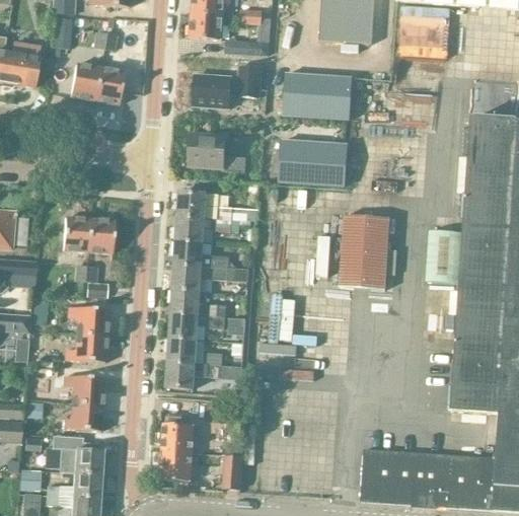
[(52,0),(52,13),(53,13),(73,15),(74,12),(74,1),(69,0),(52,0)]
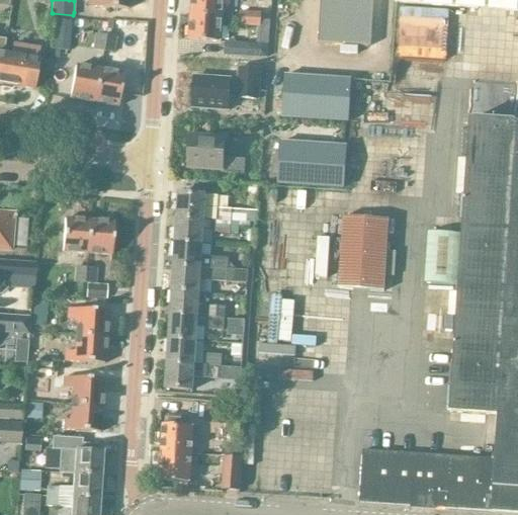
[(127,8),(127,0),(89,0),(89,5),(127,8)]
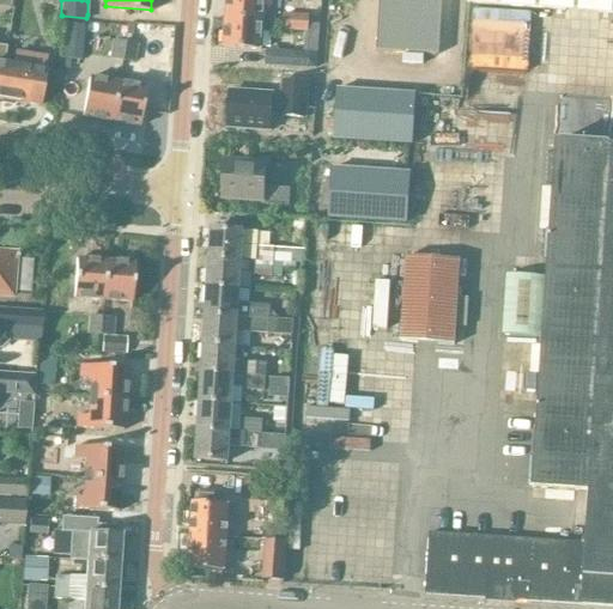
[(226,0),(225,16),(263,18),(263,0),(226,0)]
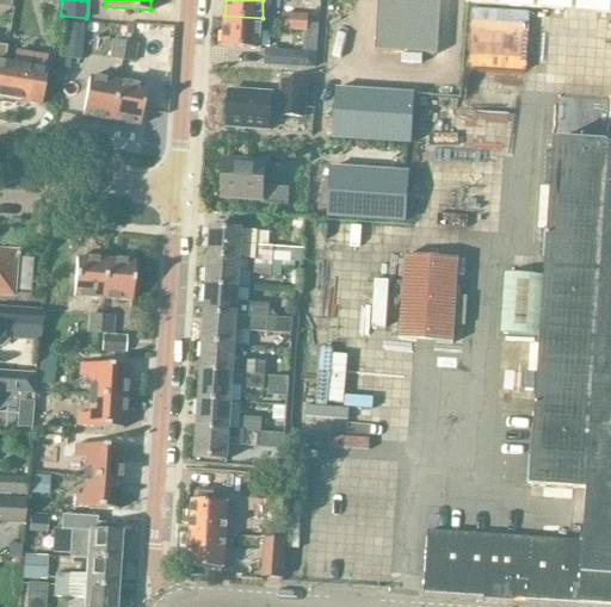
[(378,0),(377,14),(408,17),(409,0),(378,0)]
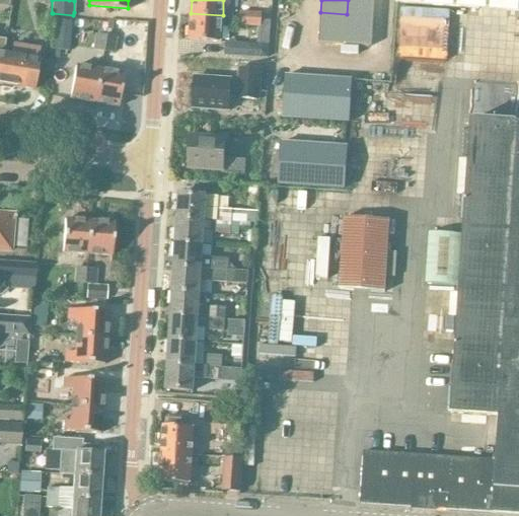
[(348,0),(347,14),(373,15),(373,2),(348,0)]
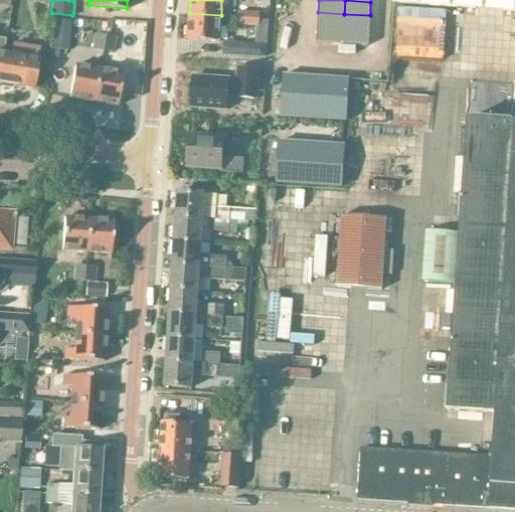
[(392,0),(514,9),(514,0),(392,0)]
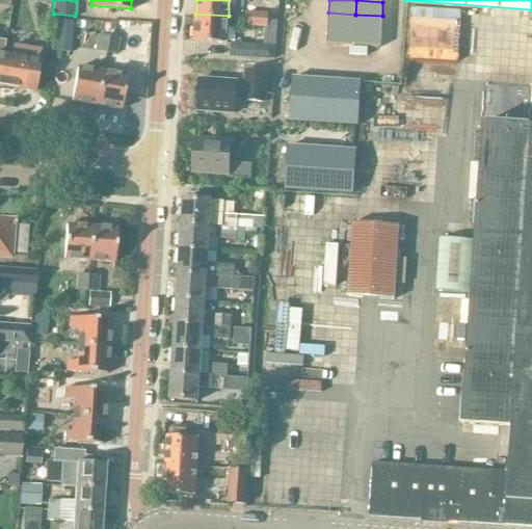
[(244,23),(256,24),(257,10),(245,9),(244,23)]
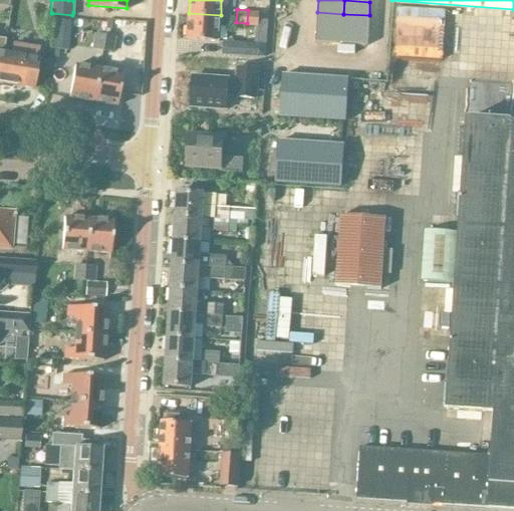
[(248,10),(247,23),(258,23),(259,11),(248,10)]
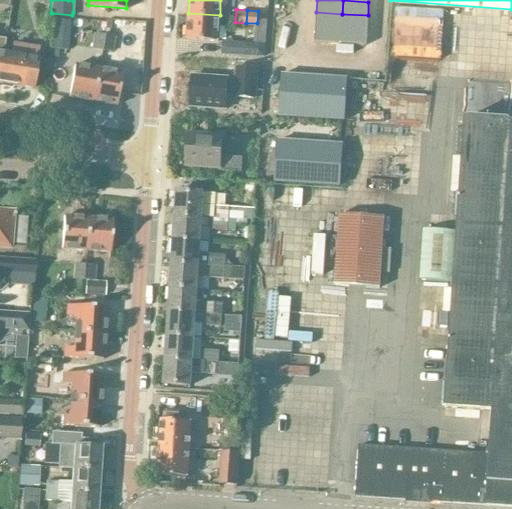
[(316,12),(315,26),(341,27),(342,14),(316,12)]
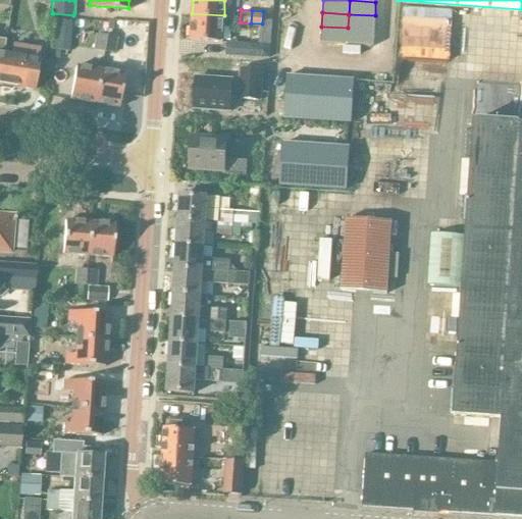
[(222,40),(224,15),(192,13),(190,38),(222,40)]
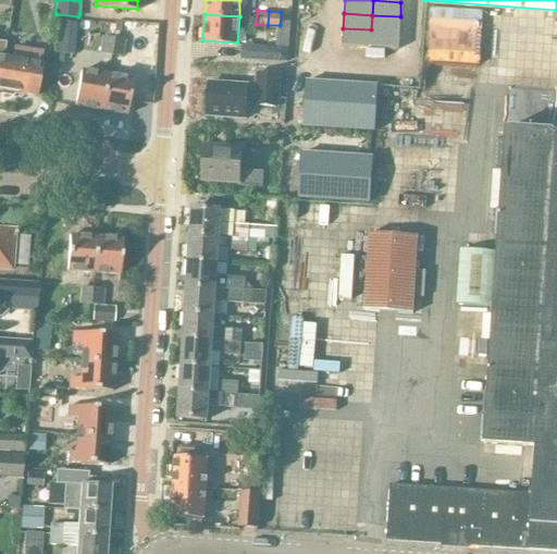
[(372,15),(371,29),(399,32),(400,16),(372,15)]
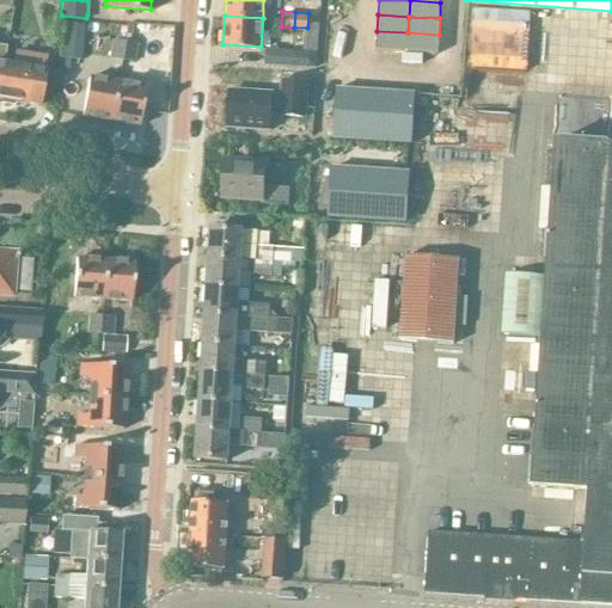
[(377,31),(375,47),(407,49),(408,32),(377,31)]
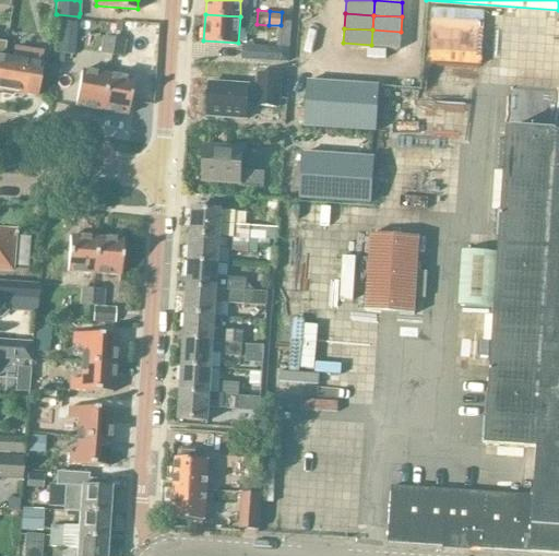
[(372,30),(371,45),(400,46),(401,32),(372,30)]
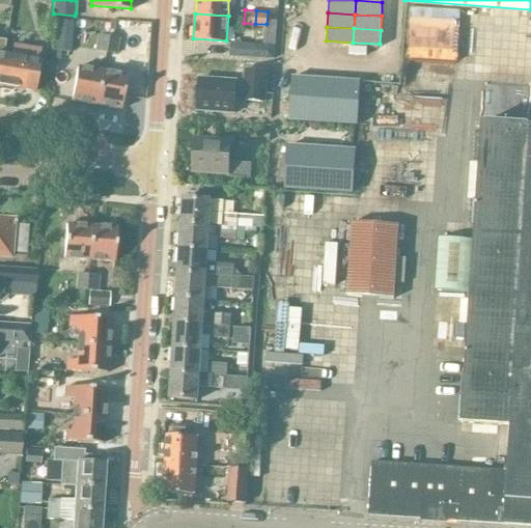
[(96,32),(94,49),(105,50),(108,34),(106,34),(96,32)]
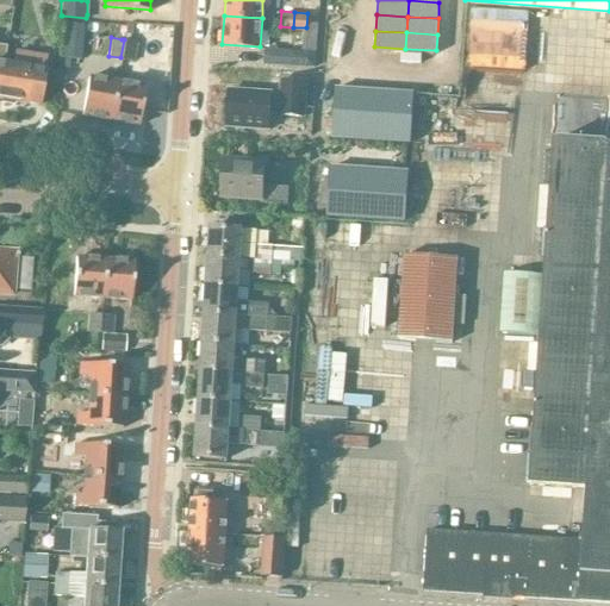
[(124,39),(120,57),(134,60),(137,42),(124,39)]
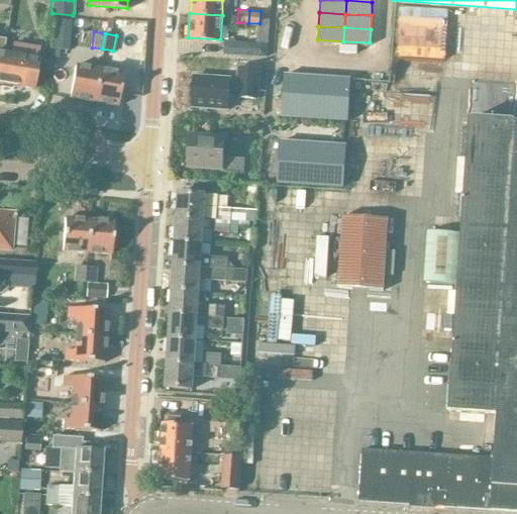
[(224,39),(223,53),(229,53),(233,54),(254,55),(255,55),(267,56),(268,41),(255,41),(224,39)]
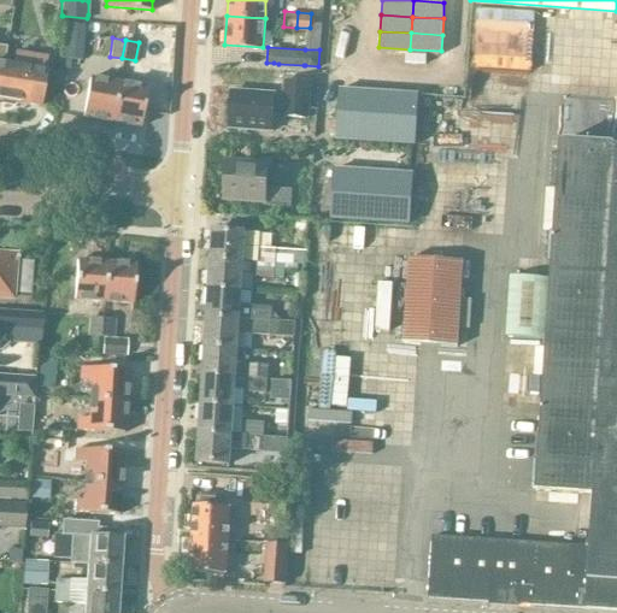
[(1,60),(0,70),(0,96),(1,98),(1,100),(11,101),(12,100),(25,102),(40,105),(46,68),(43,66),(47,54),(15,49),(13,63),(1,60)]
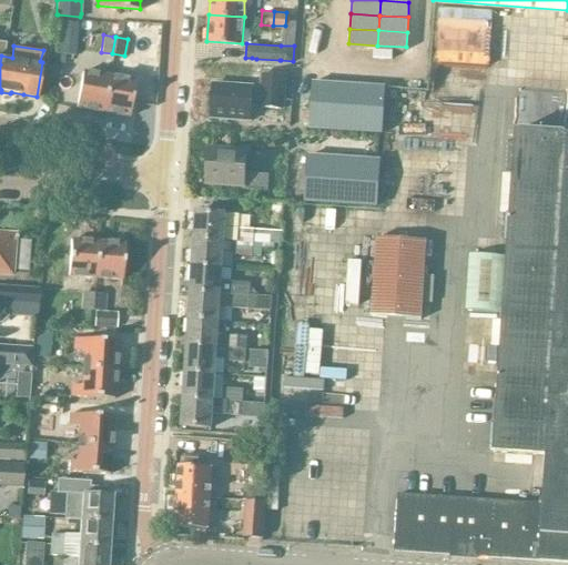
[(81,70),(75,104),(129,114),(135,79),(122,77),(123,68),(110,66),(109,74),(81,70)]
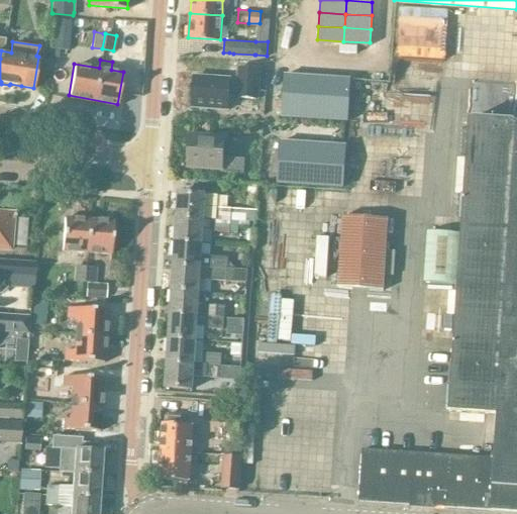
[(229,77),(193,74),(191,104),(227,107),(229,91),(237,92),(237,96),(256,97),(259,68),(239,66),(238,81),(229,80),(229,77)]
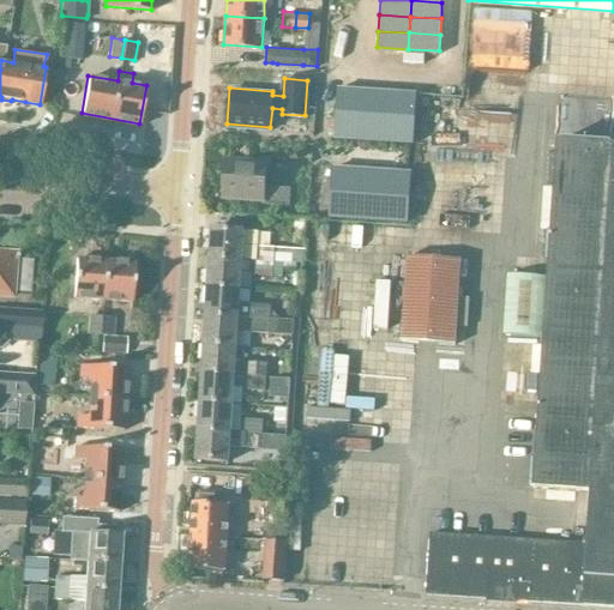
[(344,167),(333,165),(330,215),(407,221),(415,92),(338,86),(335,134),(347,136),(344,167)]
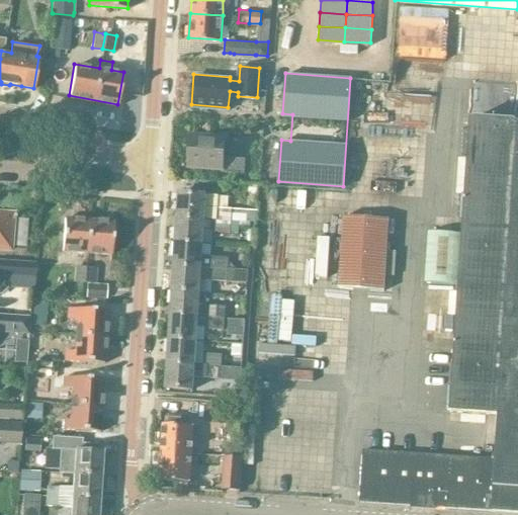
[(362,448),(359,499),(487,508),(517,509),(517,120),(469,117),(462,224),(454,339),(449,410),(487,412),(498,413),(496,457),(486,456),(362,448)]
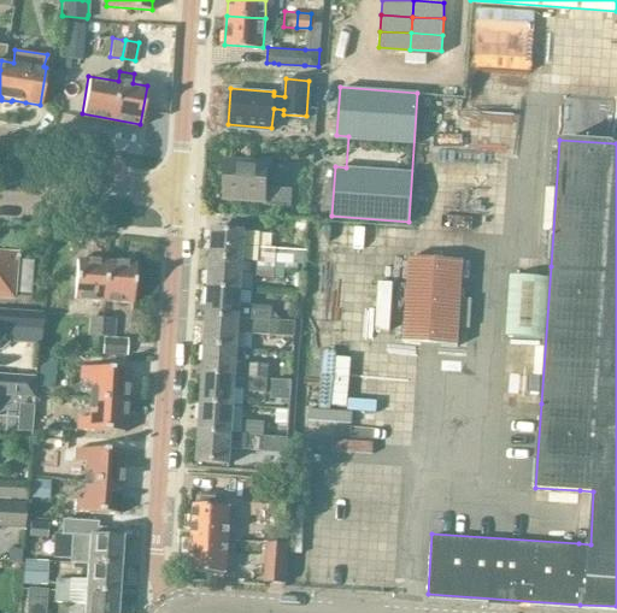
[(224,196),(263,199),(263,204),(291,205),(292,187),(265,186),(266,160),(227,158),(224,196)]
